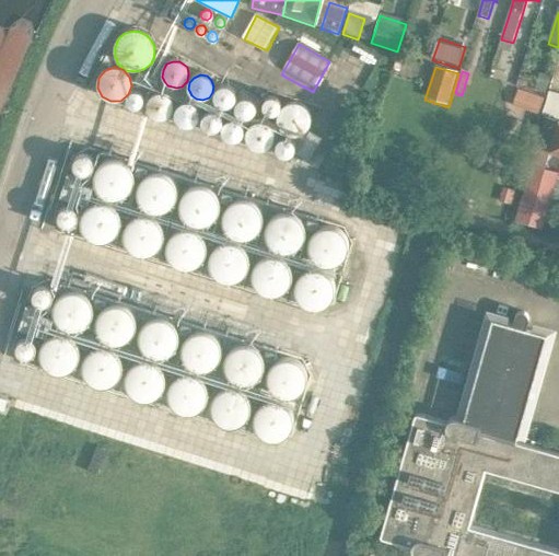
[(550,80),(540,77),(535,93),(545,96),(550,80)]
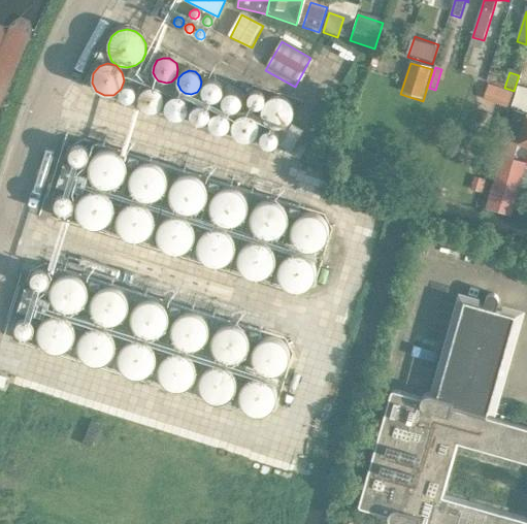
[(203,90),(203,95),(205,99),(209,101),(215,101),(219,99),(221,95),(222,91),(220,87),(217,84),(212,83),(208,84),(204,86),(203,90)]
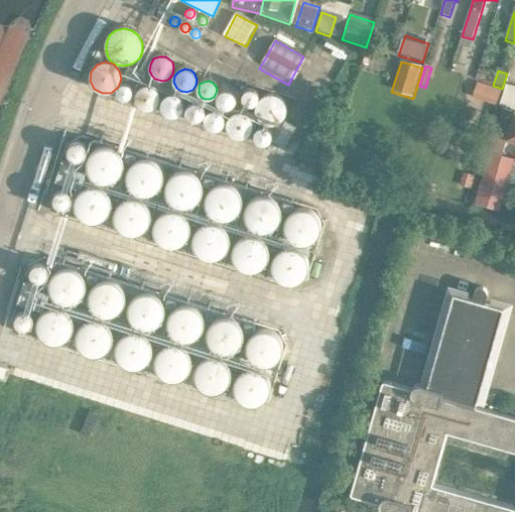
[(115,93),(116,97),(118,101),(122,103),(126,103),(130,101),(133,98),(134,94),(132,89),(129,86),(125,85),(121,86),(117,89),(115,93)]
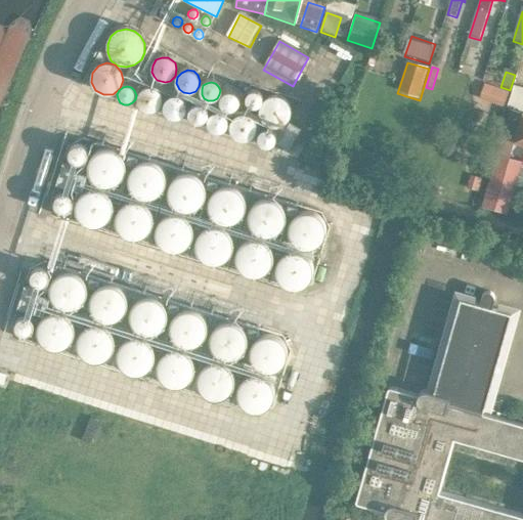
[(484,87),(480,98),(504,106),(508,95),(484,87)]
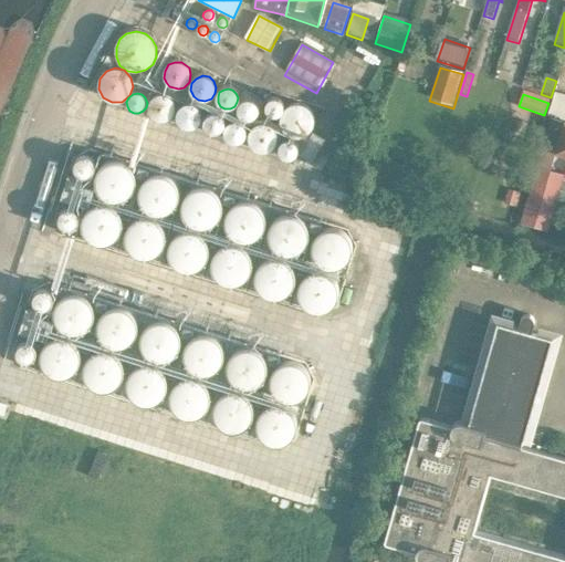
[(149,104),(149,112),(150,116),(154,121),(163,122),(168,121),(174,115),(175,107),(174,101),(167,95),(159,95),(153,99),(149,104)]
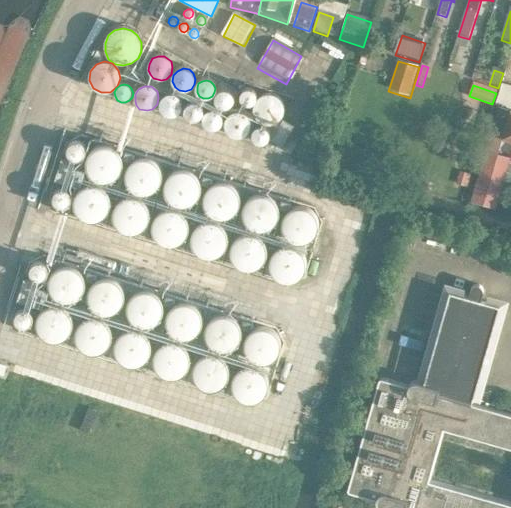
[(239,97),(240,101),(242,105),(246,107),(250,107),(254,105),(257,102),(258,97),(256,93),(253,90),(249,89),(245,90),(241,93),(239,97)]
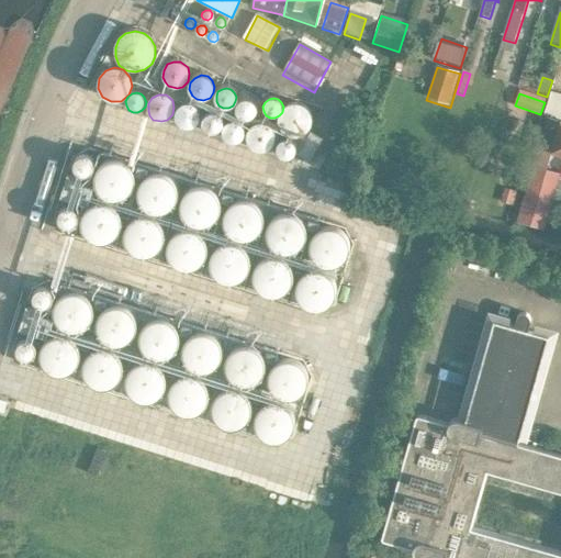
[(236,109),(237,113),(239,118),(244,120),(248,120),(253,118),(256,113),(257,109),(255,104),(251,101),(247,100),(243,101),(238,103),(236,109)]
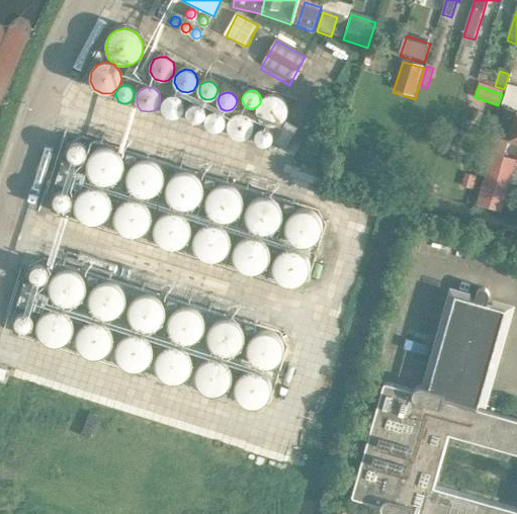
[(162,101),(161,108),(163,112),(166,116),(174,117),(179,117),(184,111),(185,104),(184,98),(177,94),(171,94),(165,96),(162,101)]
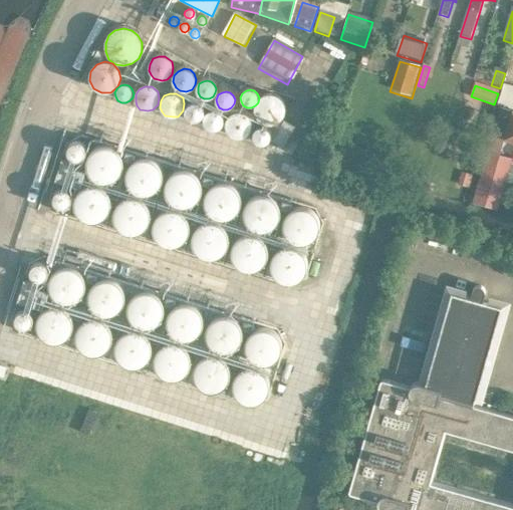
[(256,104),(255,113),(259,121),(267,125),(275,125),(283,120),(286,112),(284,103),(278,97),(270,95),(261,98),(256,104)]
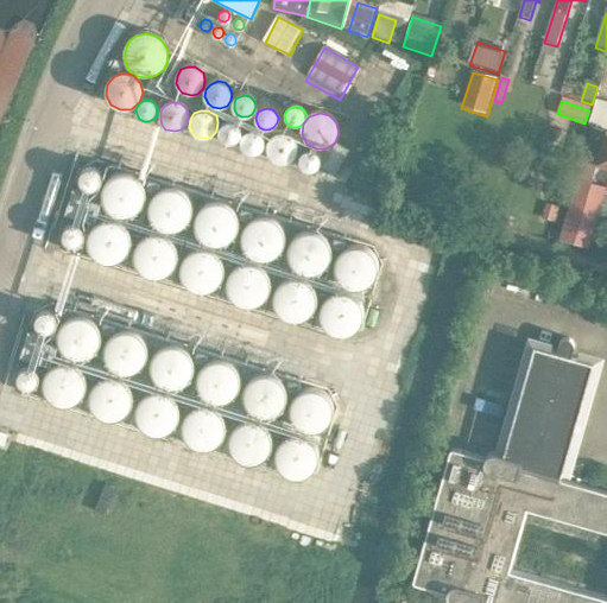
[(220,128),(221,134),(223,138),(228,140),(233,141),(238,139),(241,134),(241,129),(240,125),(236,121),(232,119),(226,120),(222,124),(220,128)]
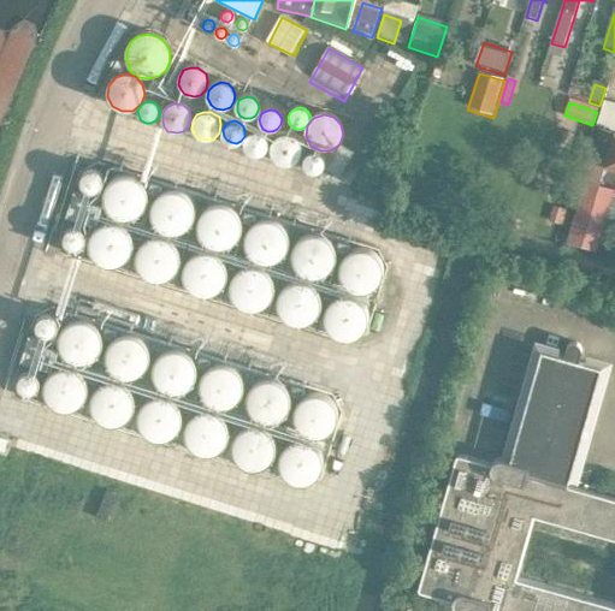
[(246,142),(246,148),(249,152),(254,155),(259,155),(264,153),(267,148),(267,143),(266,138),(262,135),(256,134),(252,134),(248,137),(246,142)]
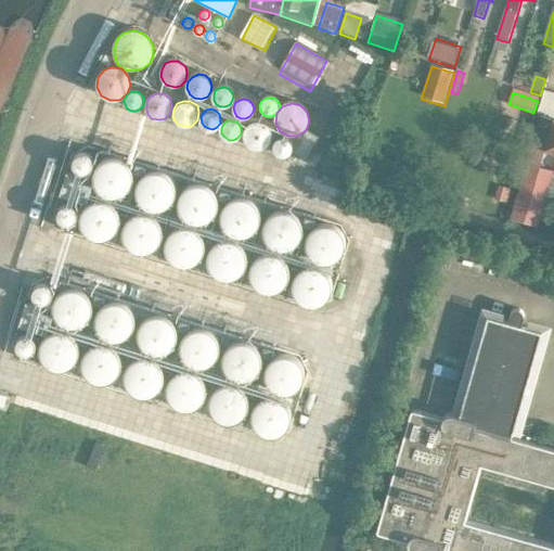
[(553,124),(542,120),(536,141),(549,145),(546,152),(553,155),(553,124)]
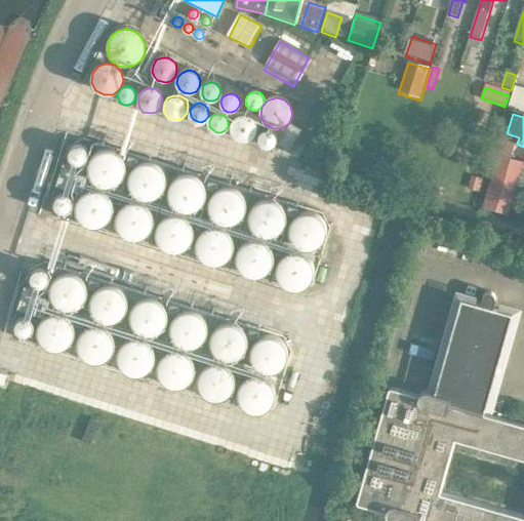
[(232,124),(232,131),(233,135),(237,139),(244,142),(249,141),(255,134),(256,127),(254,122),(248,117),(241,117),(235,119),(232,124)]
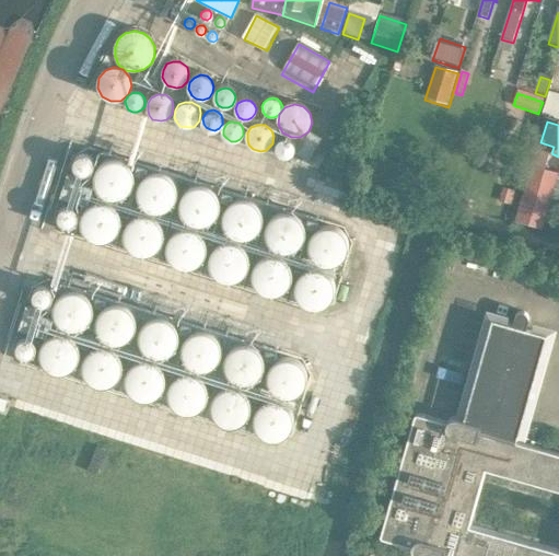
[(276,148),(276,152),(279,157),(283,159),(288,160),(292,158),(295,153),(295,149),(294,145),(291,141),(287,139),(281,140),(278,143),(276,148)]
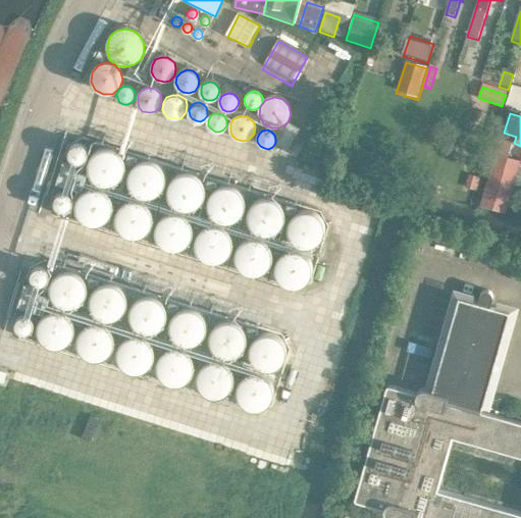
[(68,154),(68,159),(71,162),(74,165),(80,165),(84,163),(86,159),(87,155),(86,151),(82,148),(77,147),(73,147),(69,150),(68,154)]
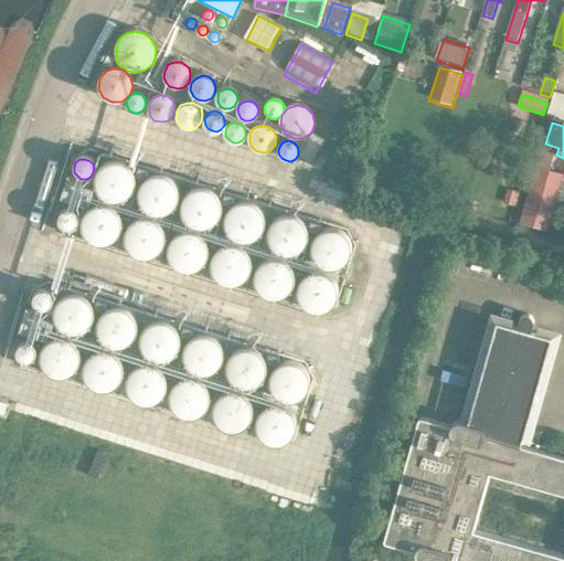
[(98,171),(94,179),(94,189),(98,197),(106,202),(115,204),(124,202),(130,197),(135,188),(135,179),(130,170),(123,165),(114,163),(105,166),(98,171)]
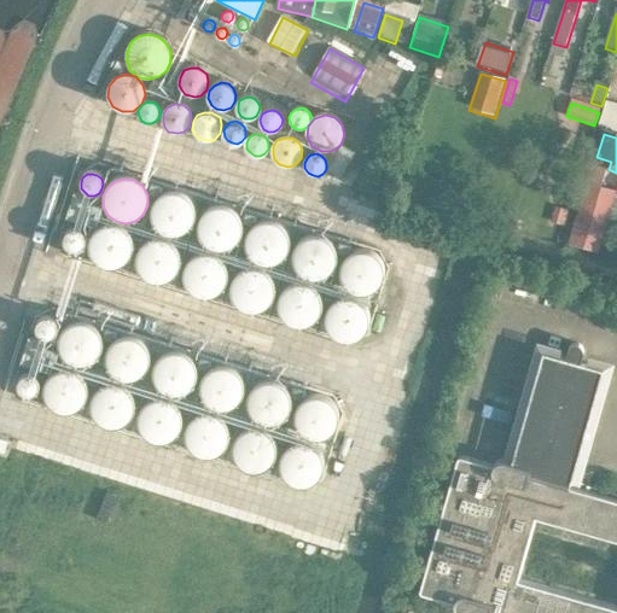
[(586,185),(570,245),(600,254),(615,192),(586,185)]
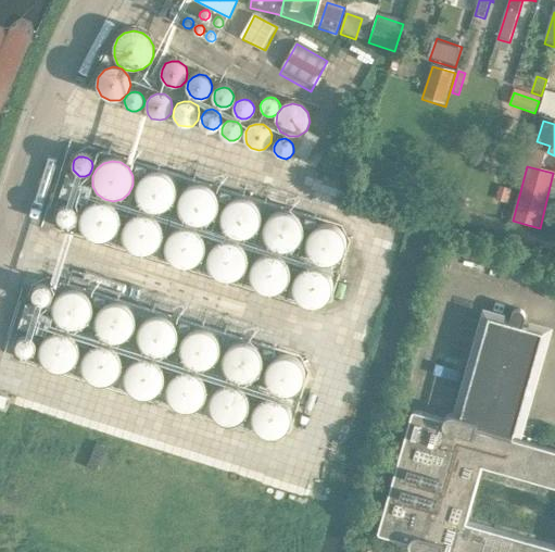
[(138,182),(135,189),(135,199),(139,207),(146,212),(155,214),(164,212),(171,207),(174,198),(174,189),(171,180),(163,175),(154,174),(146,176),(138,182)]
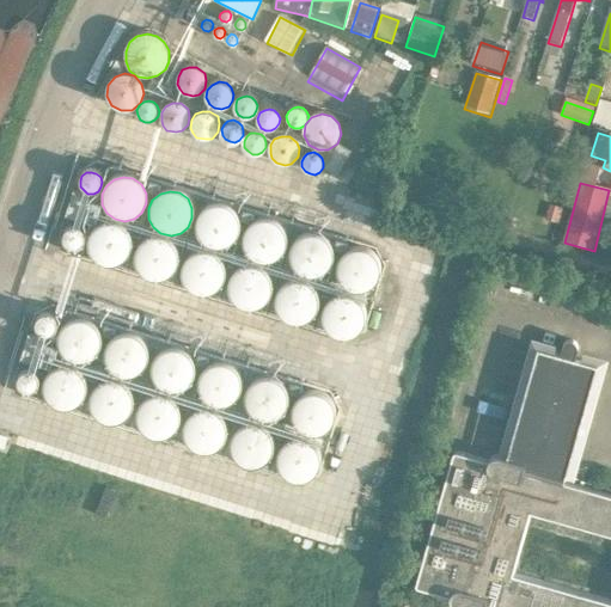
[(200,214),(196,224),(196,233),(201,241),(208,247),(218,250),(227,247),(236,241),(239,232),(239,222),(234,214),(227,208),(218,206),(208,208),(200,214)]
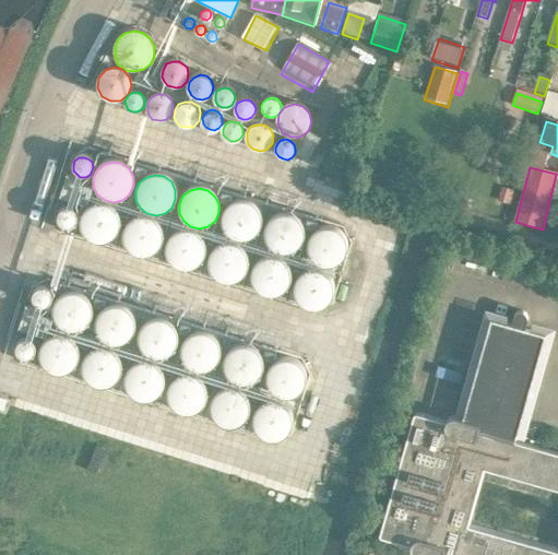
[(510,204),(513,193),(503,190),(500,202),(510,204)]
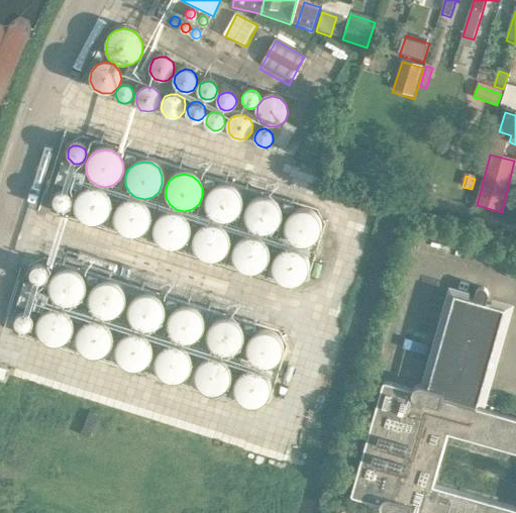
[(208,193),(205,201),(205,209),(209,216),(215,221),(224,223),(232,221),(238,216),(241,208),(241,200),(238,193),(231,188),(223,186),(215,188),(208,193)]
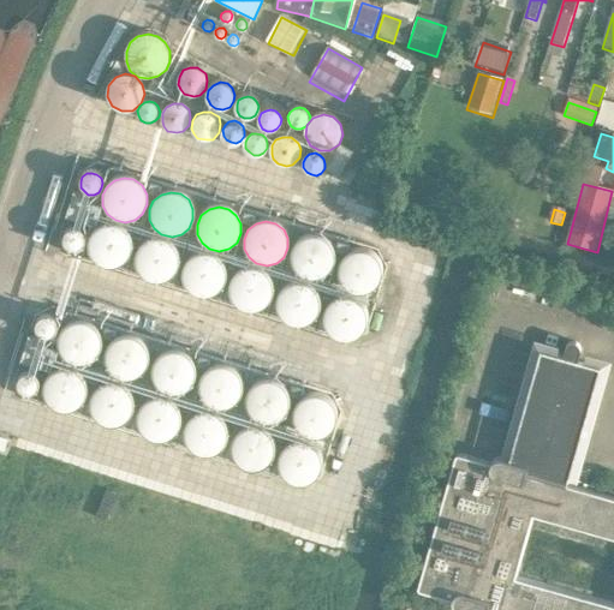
[(93,233),(88,243),(88,252),(93,261),(101,267),(111,269),(120,267),(127,261),(132,251),(132,241),(127,233),(119,226),(109,225),(100,227),(93,233)]
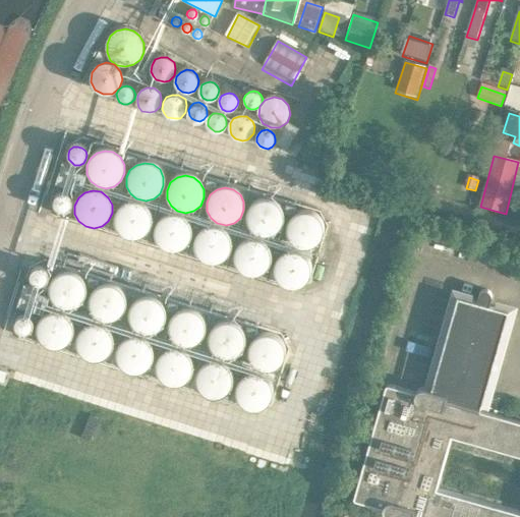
[(53,204),(54,208),(56,212),(60,214),(64,214),(68,212),(71,209),(71,204),(70,199),(67,196),(63,195),(58,196),(55,199),(53,204)]
